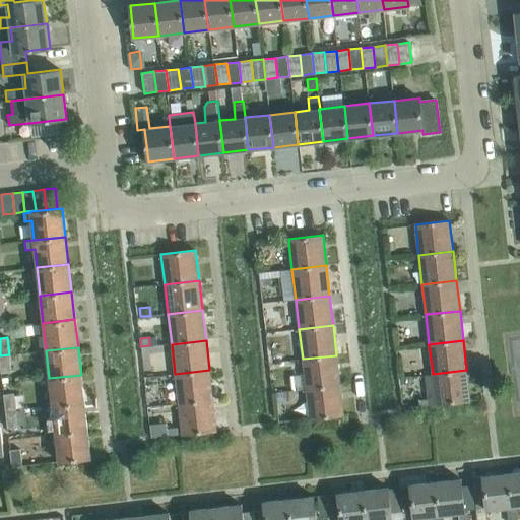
[(11,372),(9,354),(0,355),(0,366),(1,374),(11,372)]
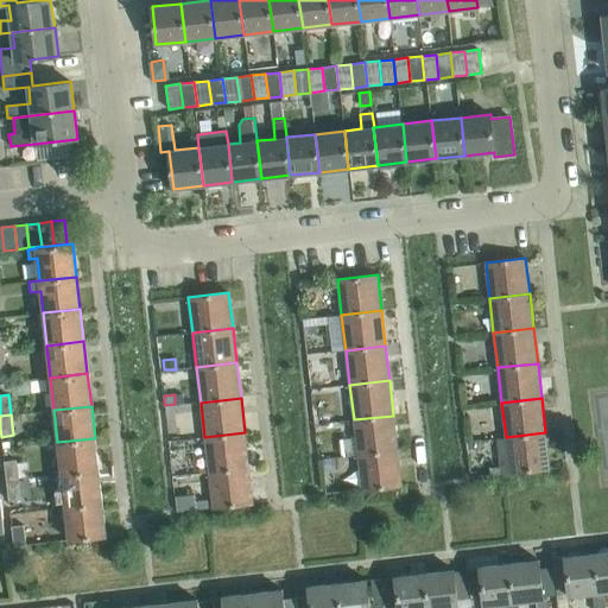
[(398,450),(393,416),(354,419),(358,455),(398,450)]
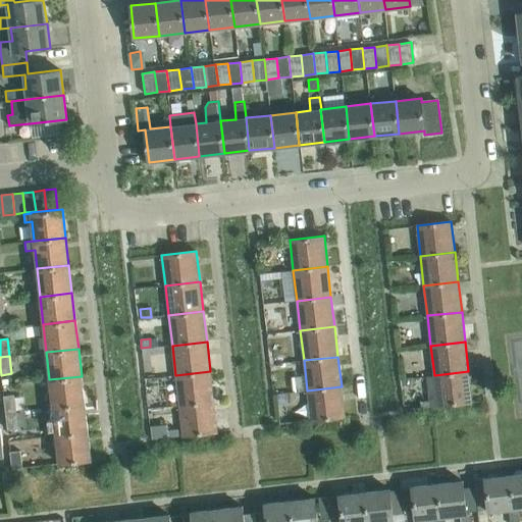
[(213,402),(210,371),(175,375),(179,405),(213,402)]
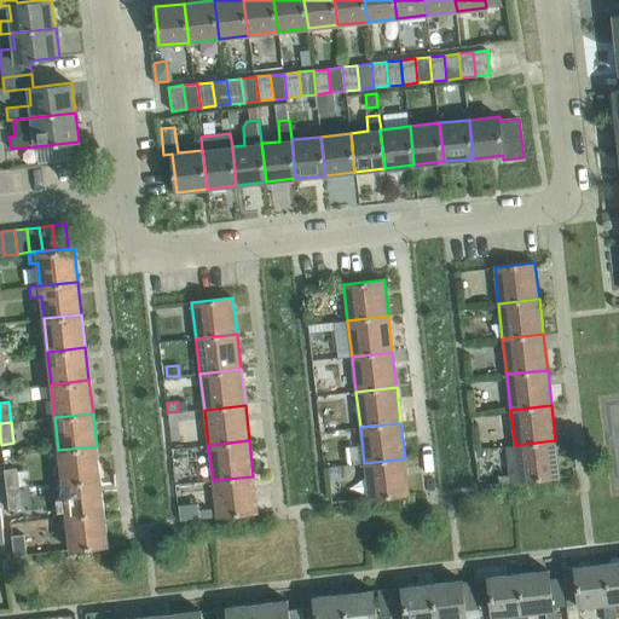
[(560,476),(555,440),(515,445),(519,481),(560,476)]
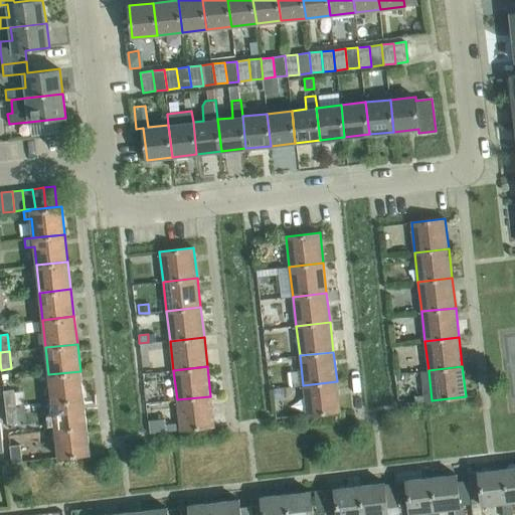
[(83,398),(80,371),(48,374),(52,401),(83,398)]
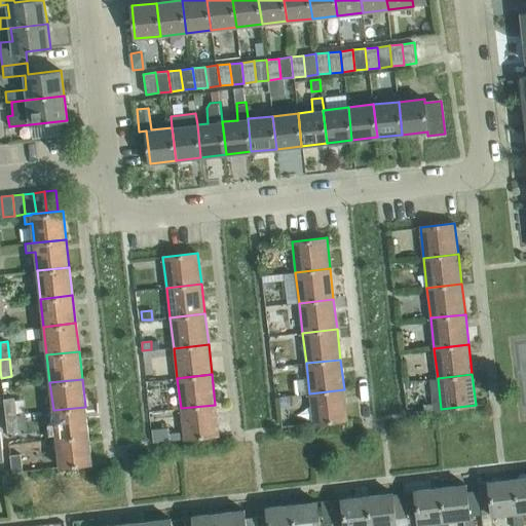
[(347,420),(344,389),(309,393),(312,424),(347,420)]
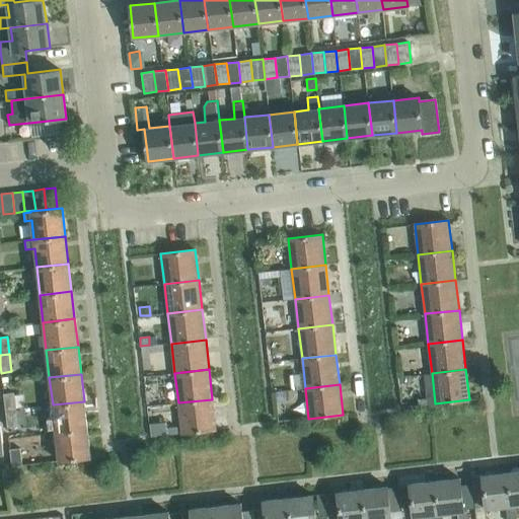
[(16,410),(14,392),(3,393),(5,411),(16,410)]
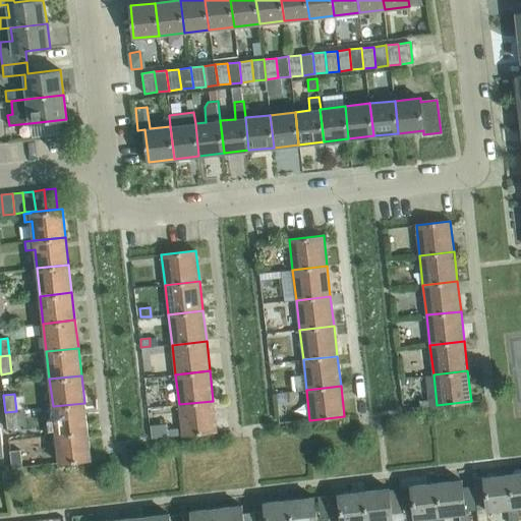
[(217,431),(213,401),(179,404),(182,436),(217,431)]
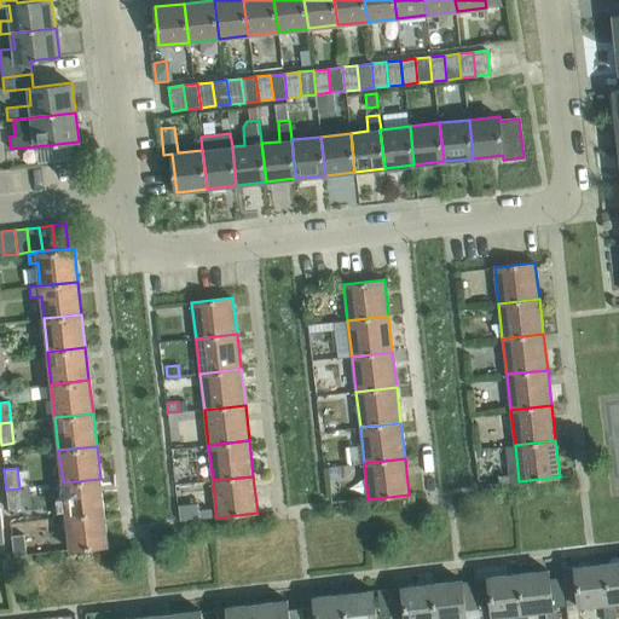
[(104,512),(100,479),(63,482),(67,516),(104,512)]
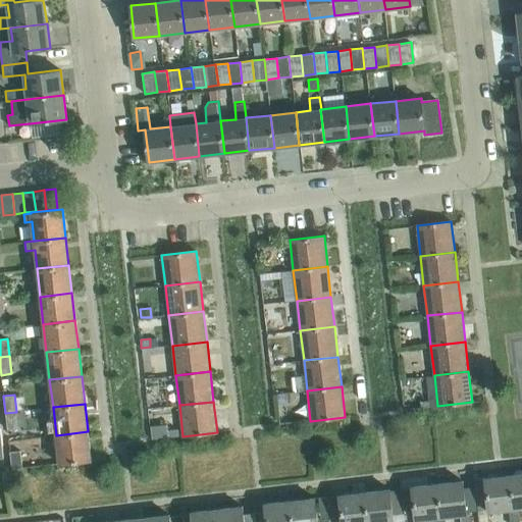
[(18,428),(16,412),(5,413),(7,429),(18,428)]
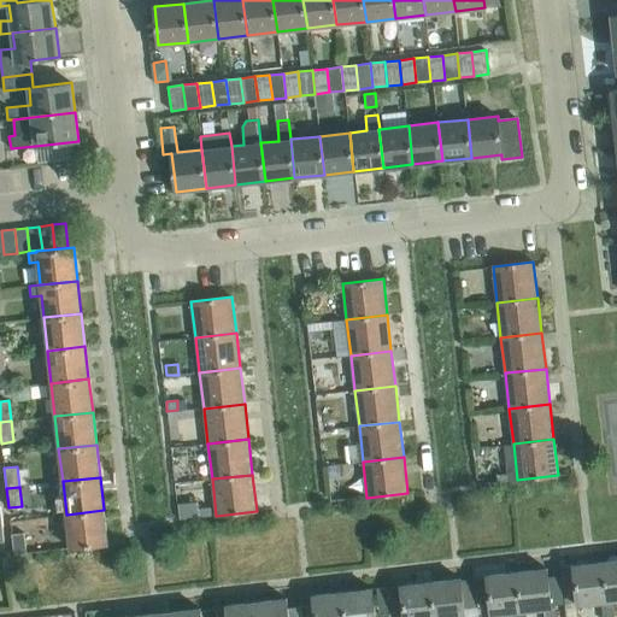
[(107,544),(104,510),(66,515),(70,548),(107,544)]
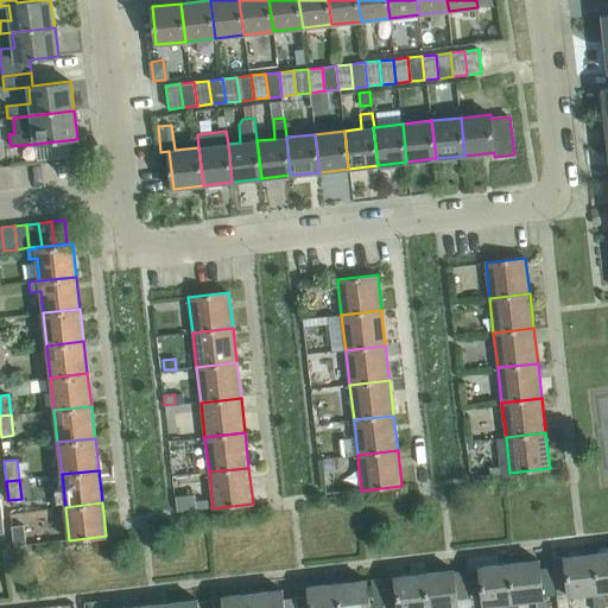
[(26,545),(24,525),(12,526),(14,546),(26,545)]
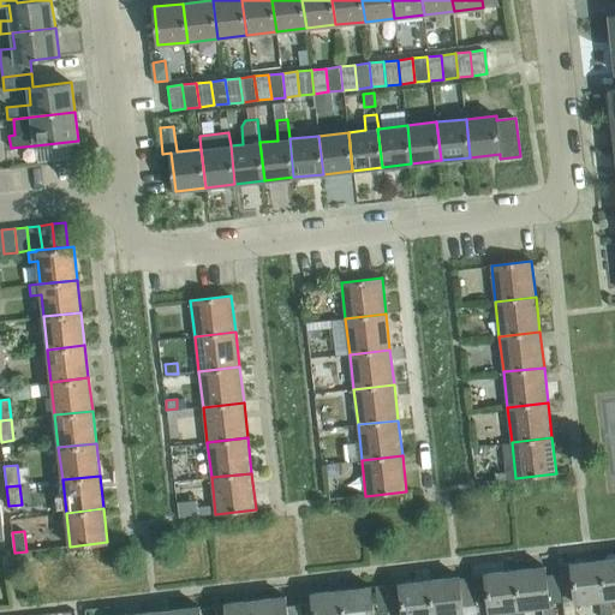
[(614,557),(601,560),(605,598),(610,598),(614,597),(614,557)]
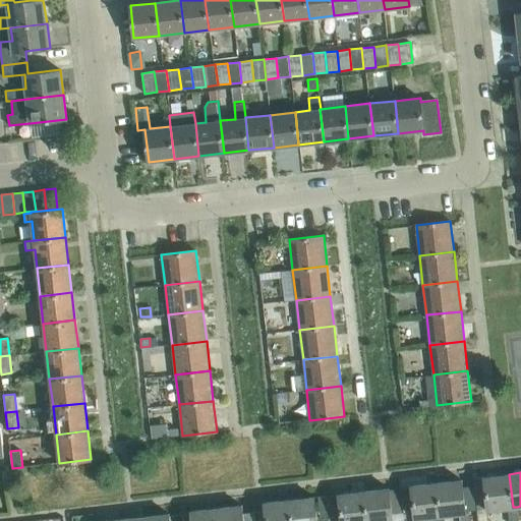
[(513,507),(509,474),(483,477),(486,510),(508,508),(509,520),(518,520),(517,507),(513,507)]
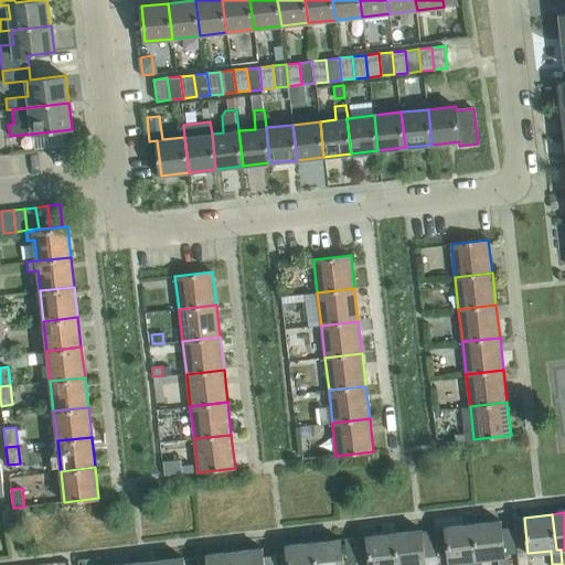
[(505,556),(502,528),(501,521),(473,523),(477,560),(482,558),(498,557),(498,564),(509,564),(508,555),(505,556)]
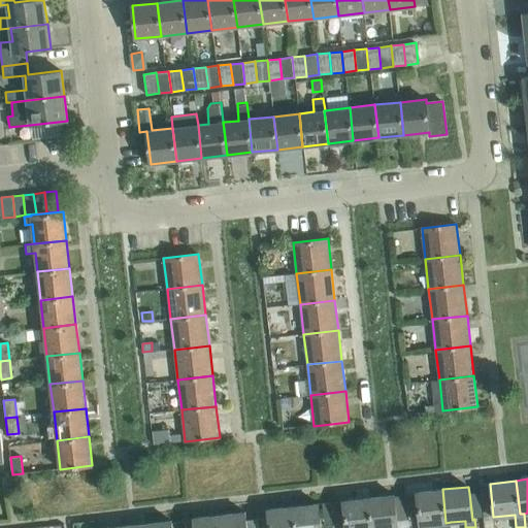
[(446,523),(442,489),(416,492),(420,526),(440,523),(440,527),(451,527),(451,522),(446,523)]
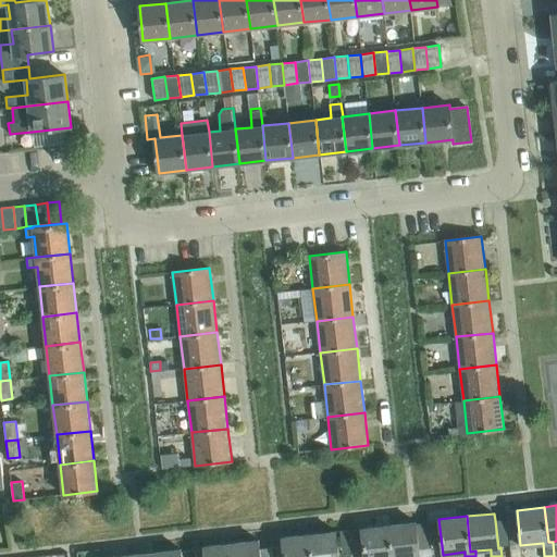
[(420,556),(419,548),(431,547),(429,522),(416,523),(416,522),(388,525),(392,556),(423,556),(420,556)]
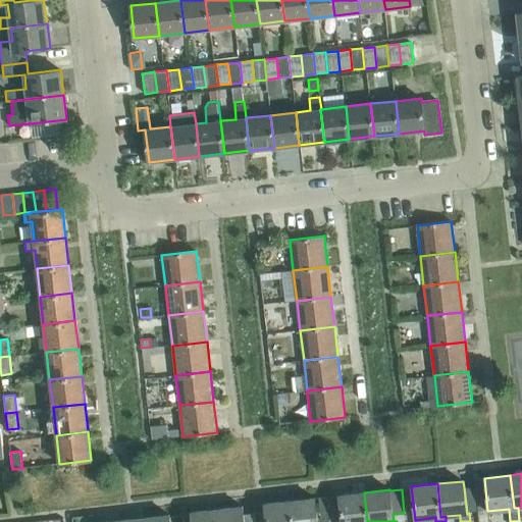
[(367,521),(364,492),(338,496),(342,521),(367,521)]
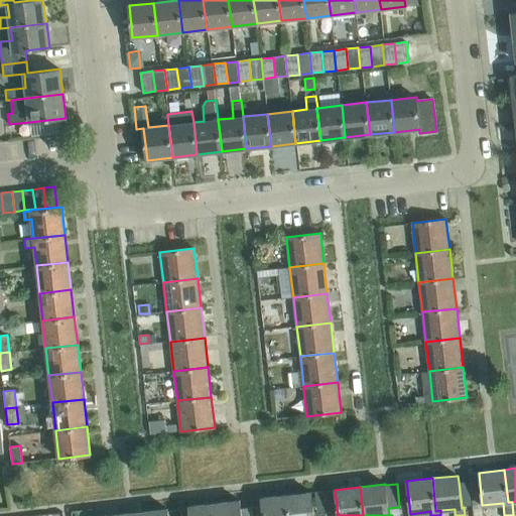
[(313,515),(311,492),(286,495),(288,515),(313,515)]
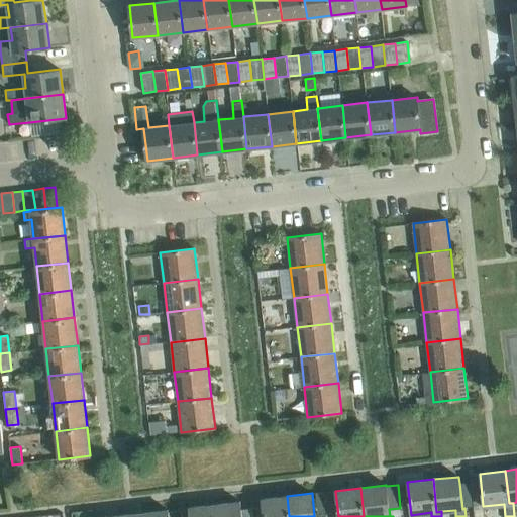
[(289,516),(287,496),(264,499),(266,516),(289,516)]
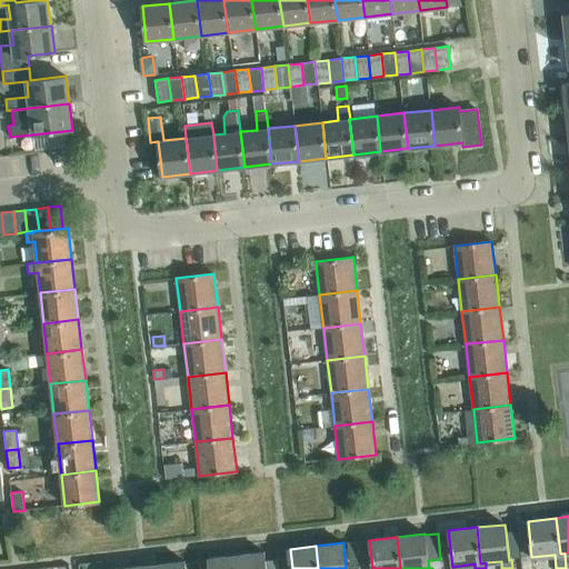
[(278,568),(277,559),(268,560),(267,551),(238,555),(239,568),(278,568)]
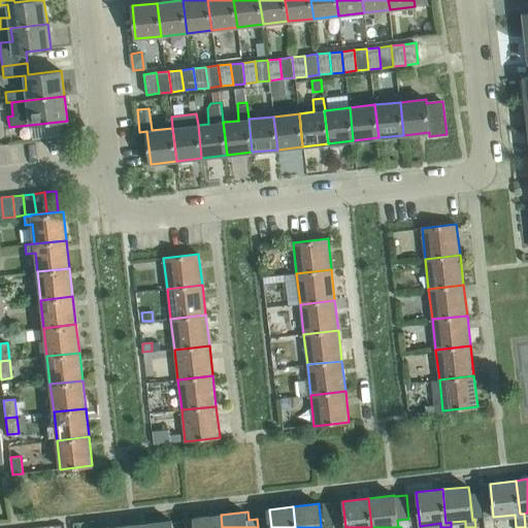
[(222,527),(221,515),(194,518),(194,527),(222,527)]
